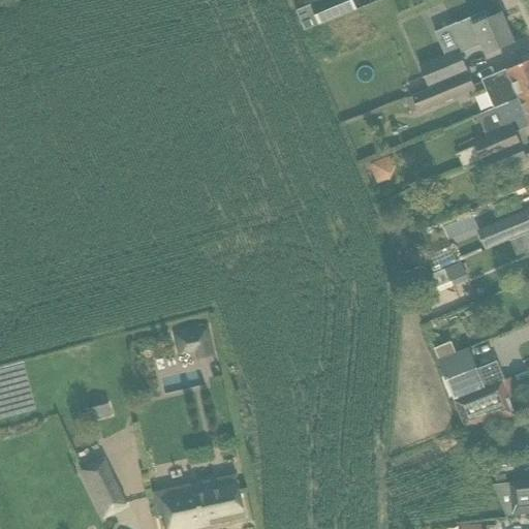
[(304,31),(355,10),(351,0),(321,0),(297,10),(304,31)]
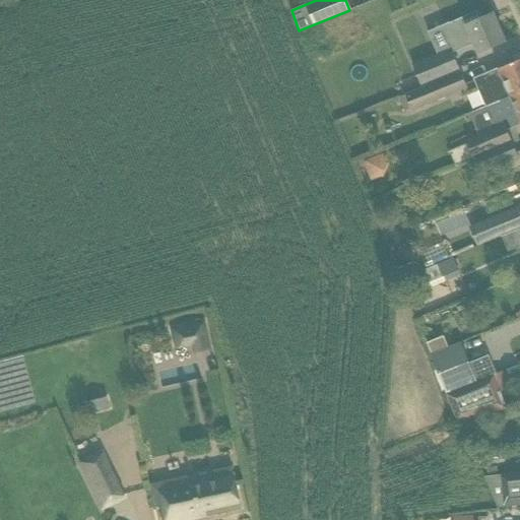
[(478,10),(444,25),(450,41),(453,39),(458,51),(468,46),(466,43),(472,41),(478,54),(506,42),(494,13),(482,18),(478,10)]
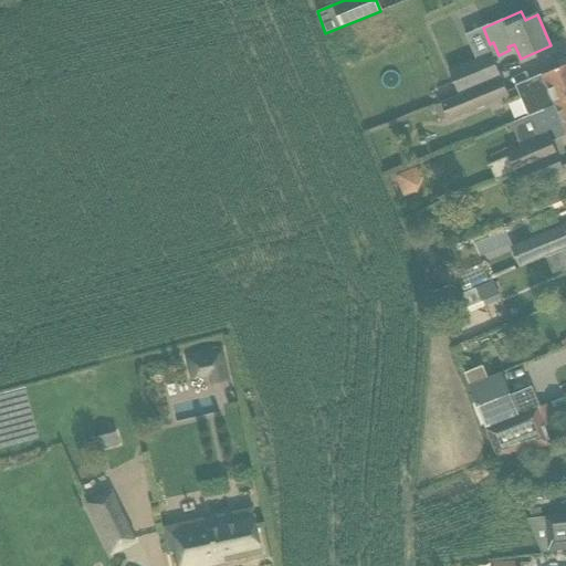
[(460,95),(472,90),(502,77),(491,53),(450,71),(460,95)]
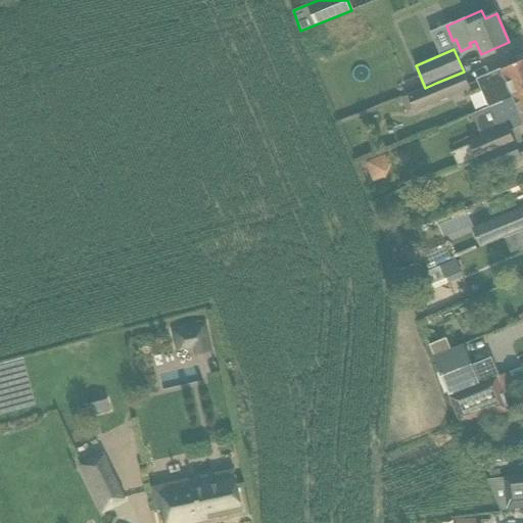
[(476,80),(487,105),(522,89),(522,53),(516,57),(518,61),(476,80)]
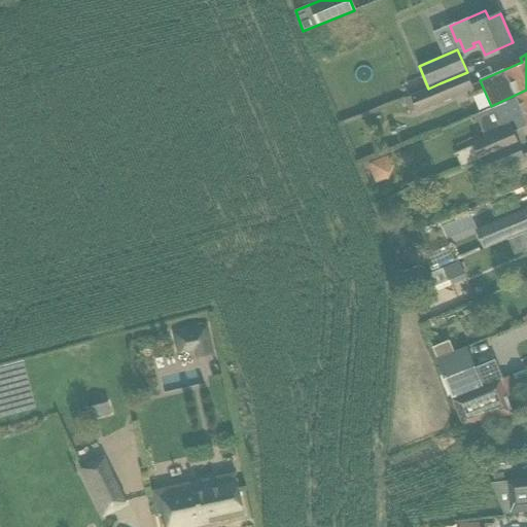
[(473,90),(466,73),(440,83),(428,89),(410,96),(417,113),(446,101),(473,90)]
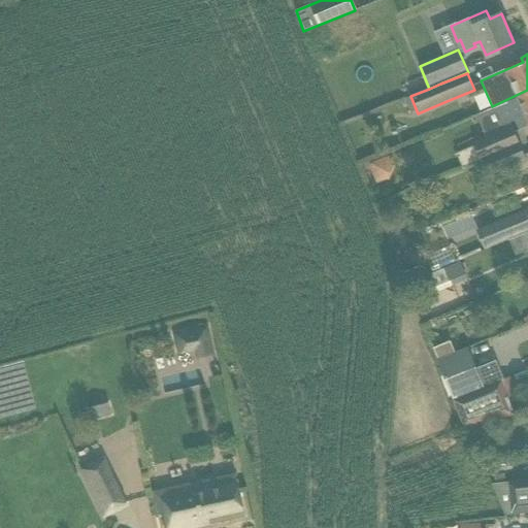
[(527,90),(492,106),(493,108),(494,108),(501,127),(515,121),(519,130),(527,126),(527,90)]
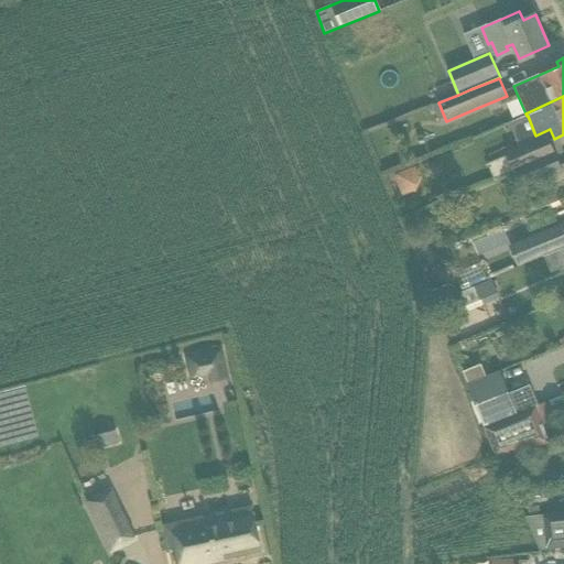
[(548,139),(508,155),(514,171),(554,154),(548,139)]
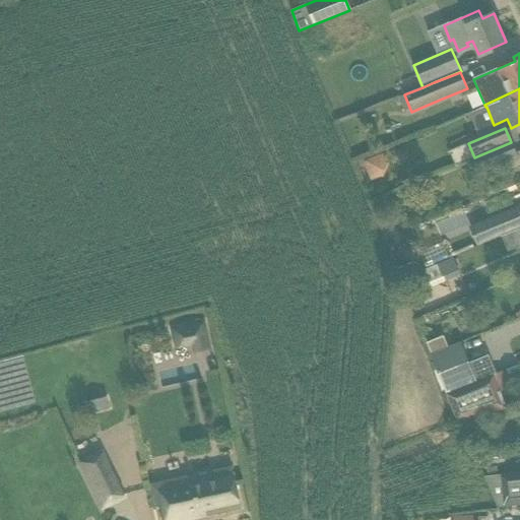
[(511,142),(474,157),(480,172),(518,156),(511,142)]
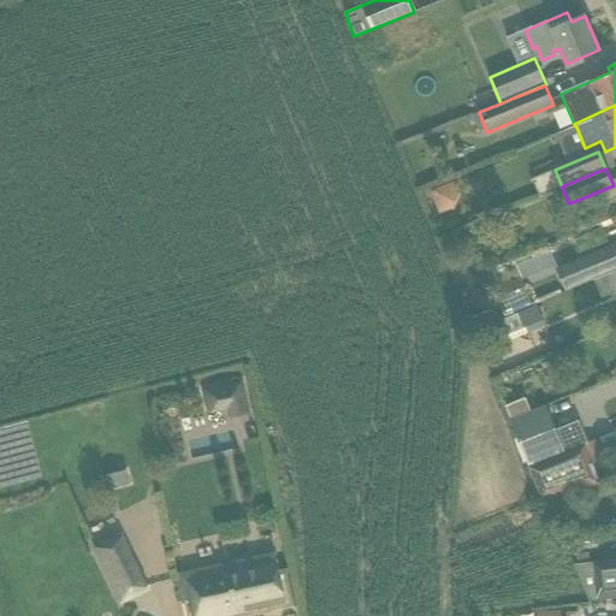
[(615,248),(582,262),(591,282),(615,271),(615,248)]
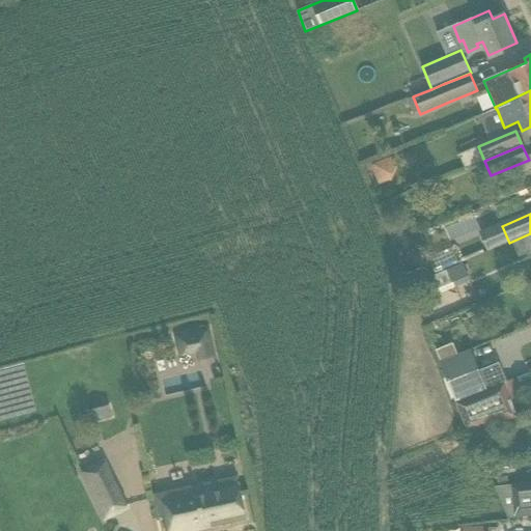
[(459,262),(427,276),(435,292),(467,279),(459,262)]
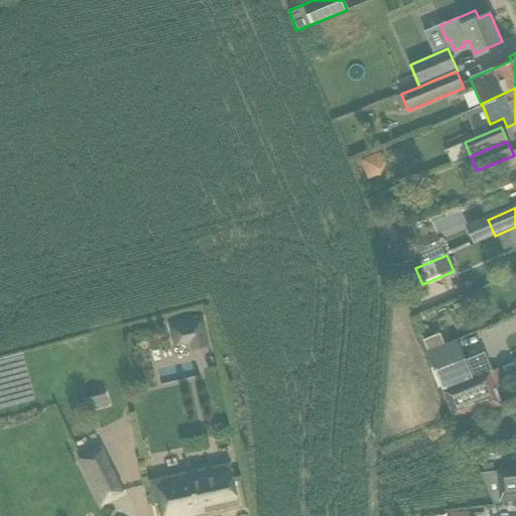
[(426,354),(444,346),(438,334),(421,341),(426,354)]
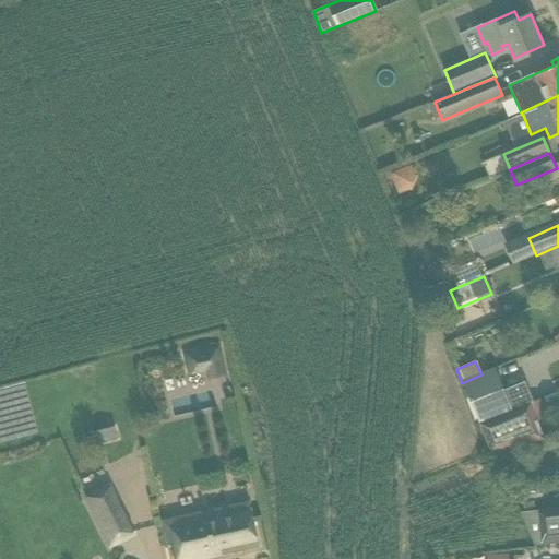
[(492,370),(461,383),(478,425),(510,413),(492,370)]
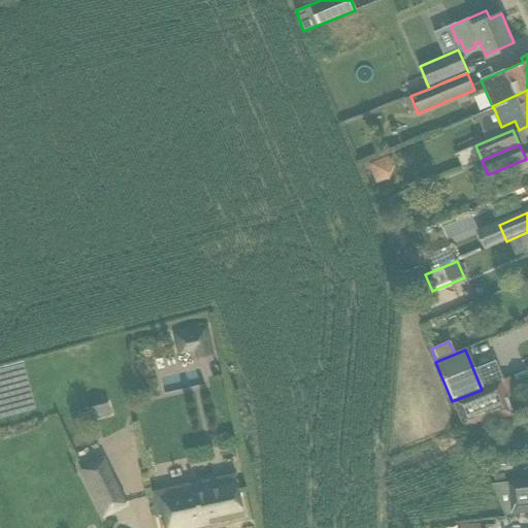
[(452,401),(464,431),(515,417),(500,383),(482,390),(452,401)]
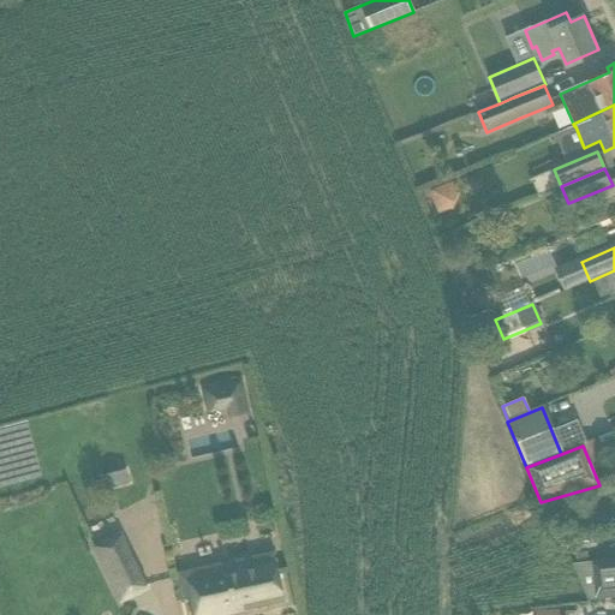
[(126,471),(102,477),(106,489),(129,483),(126,471)]
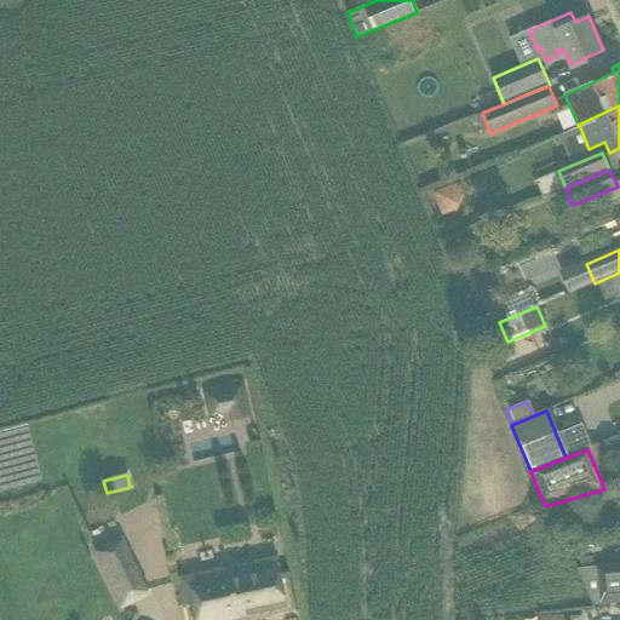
[(598,537),(580,541),(583,555),(601,551),(598,537)]
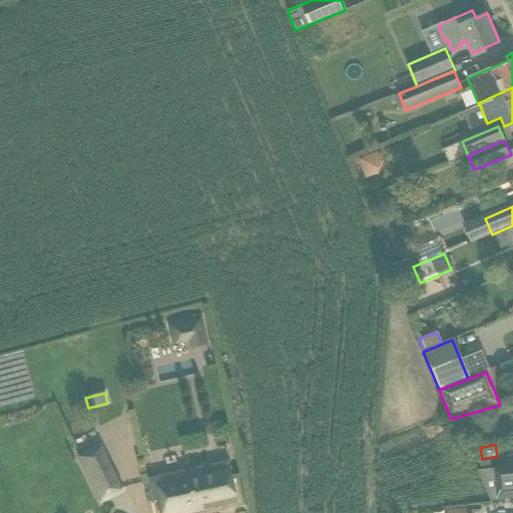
[(100,446),(78,457),(85,470),(106,459),(100,446)]
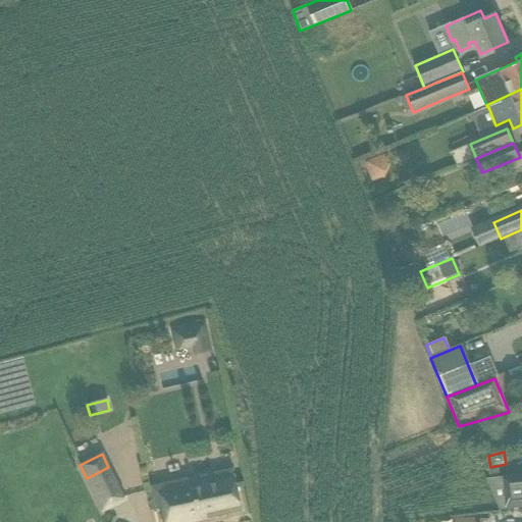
[(163,507),(166,521),(187,521),(244,510),(235,469),(152,487),(156,508),(163,507)]
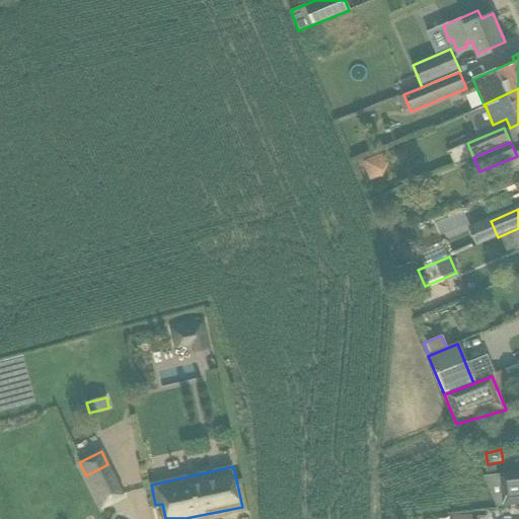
[(518,471),(484,475),(496,507),(518,504),(518,471)]
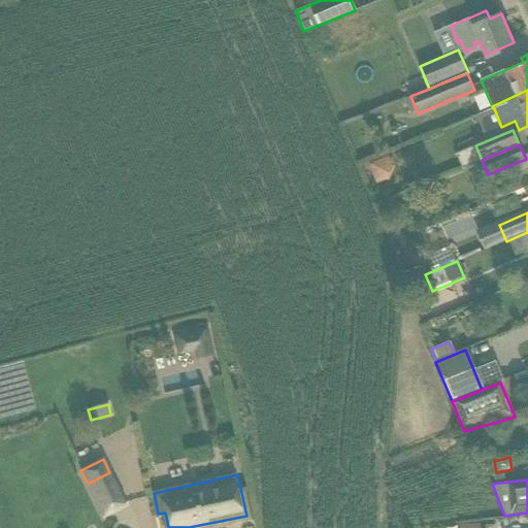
[(120,492),(97,502),(104,517),(126,505),(120,492)]
